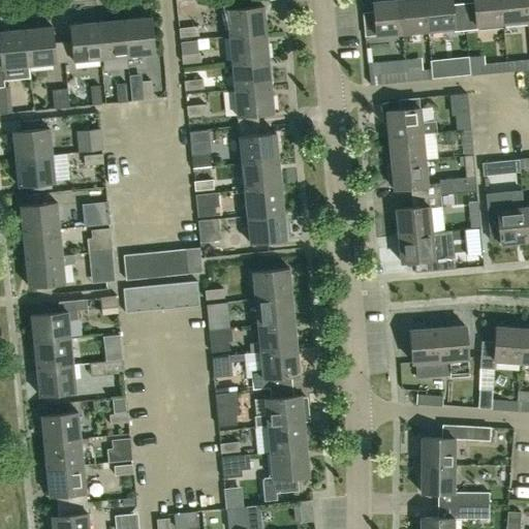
[(376,36),(402,33),(399,0),(392,0),(373,2),(376,36)]
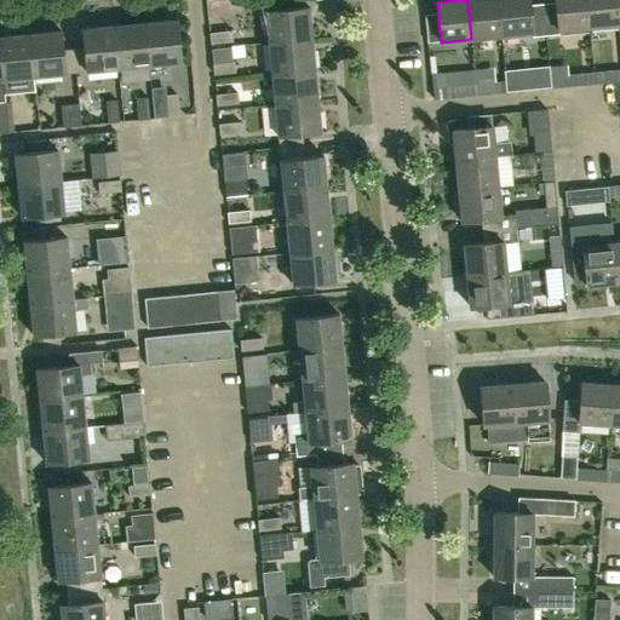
[(468,0),(471,39),(500,36),(495,0),(468,0)]
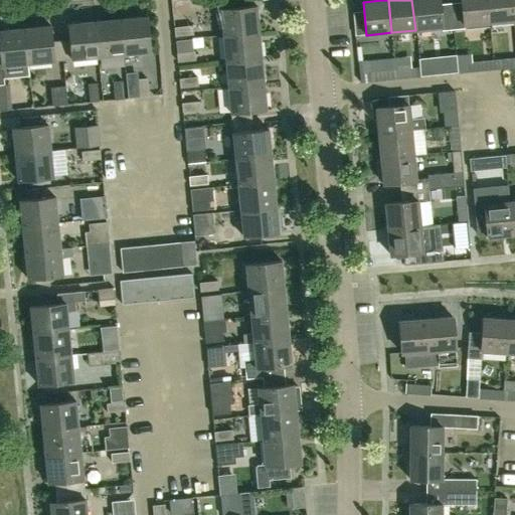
[(411,0),(415,30),(442,27),(439,0),(411,0)]
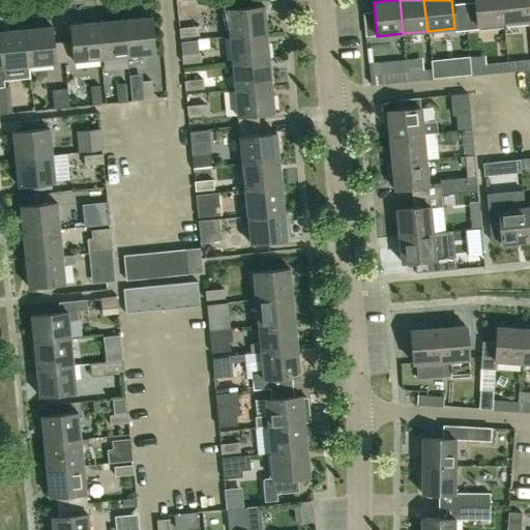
[(473,0),(476,26),(503,23),(500,0),(473,0)]
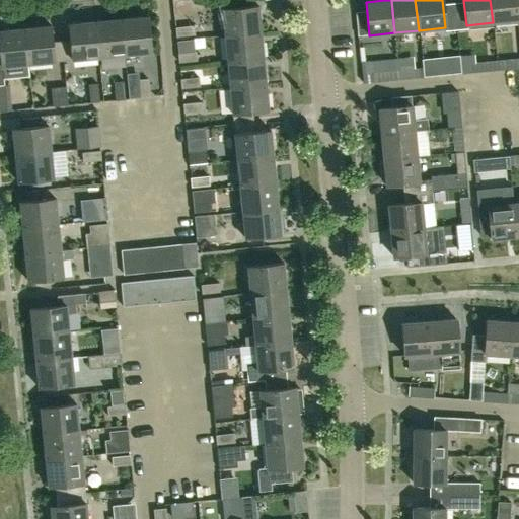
[(490,0),(493,22),(517,20),(515,0),(490,0)]
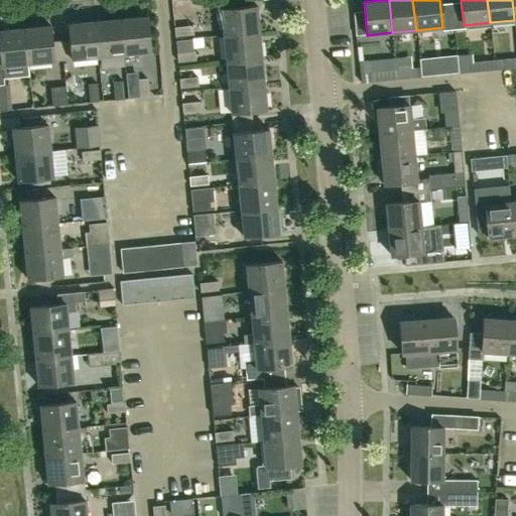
[(224,35),(259,32),(257,5),(222,9),(224,35)]
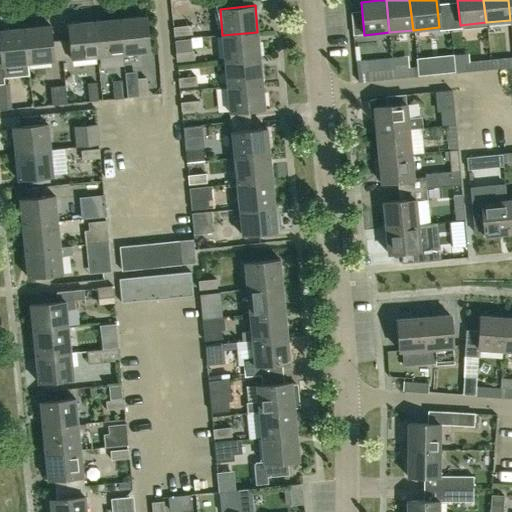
[(123,54),(148,52),(145,16),(119,18),(123,54)]
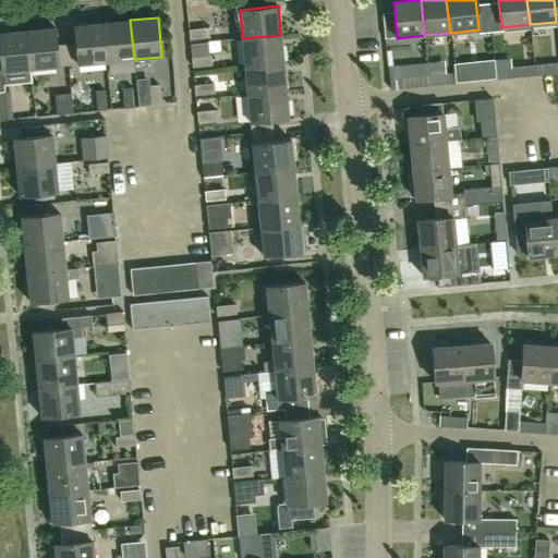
[(106,62),(134,59),(130,20),(101,23),(106,62)]
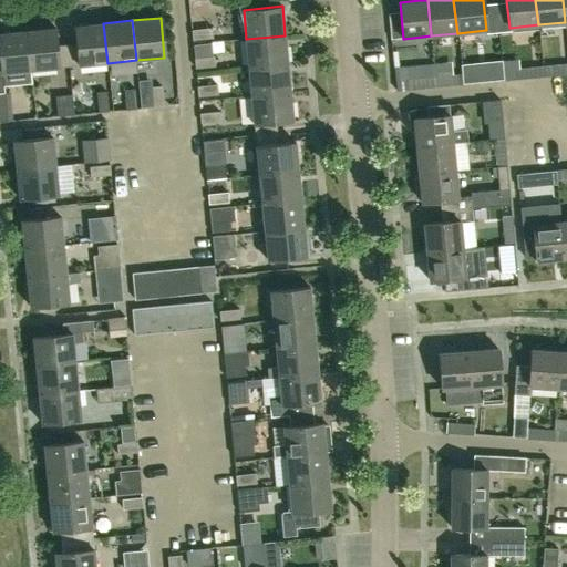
[(79,65),(107,63),(103,23),(75,26),(76,43),(66,44),(69,65),(79,64),(79,65)]
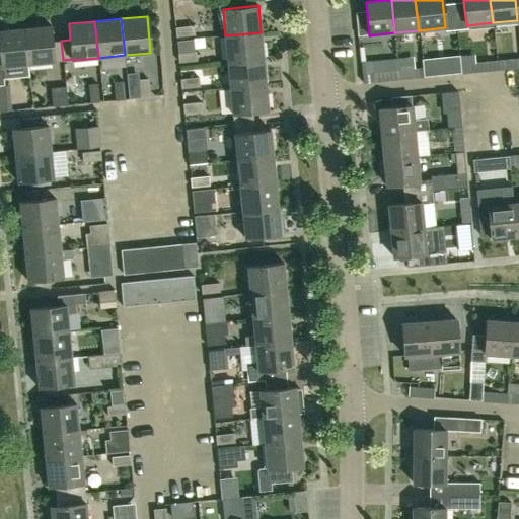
[(52,42),(50,25),(23,28),(27,64),(54,62),(54,61),(63,60),(61,41),(52,42)]
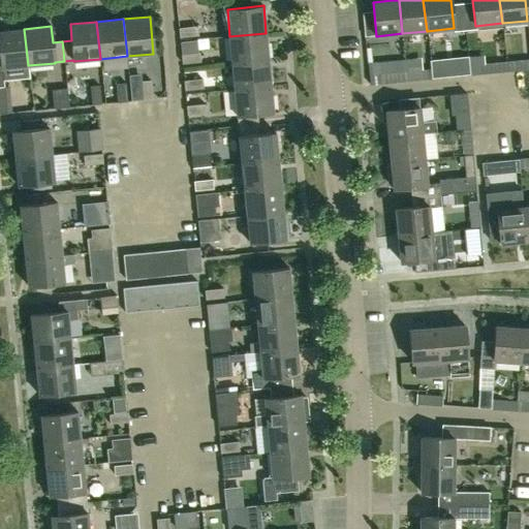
[(180,37),(198,35),(197,26),(179,28),(180,37)]
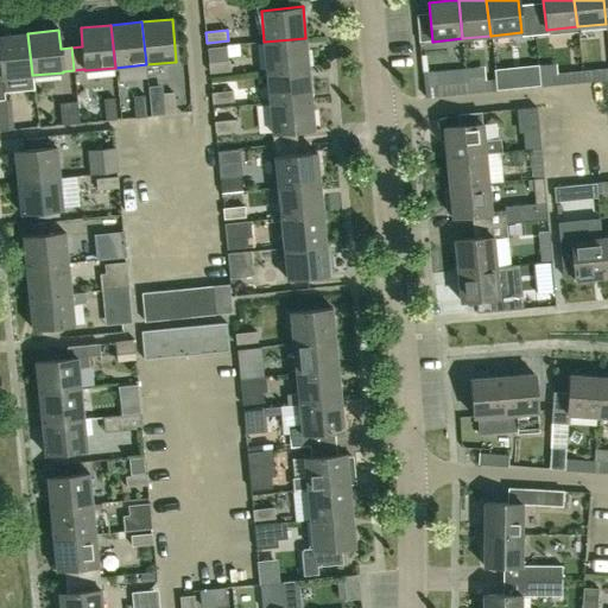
[(32,75),(27,33),(0,35),(0,100),(5,100),(5,93),(33,89),(32,75)]
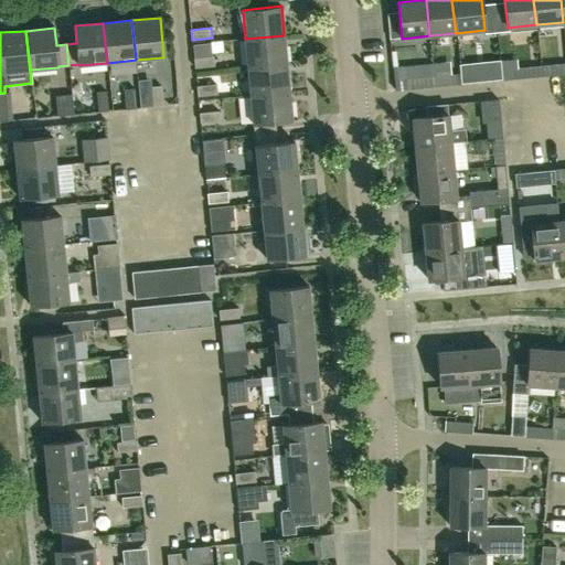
[(248,66),(287,63),(284,35),(245,39),(248,66)]
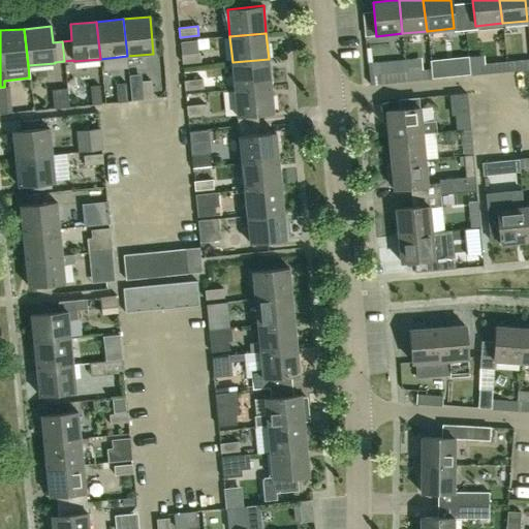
[(182,63),(200,62),(200,52),(181,54),(182,63)]
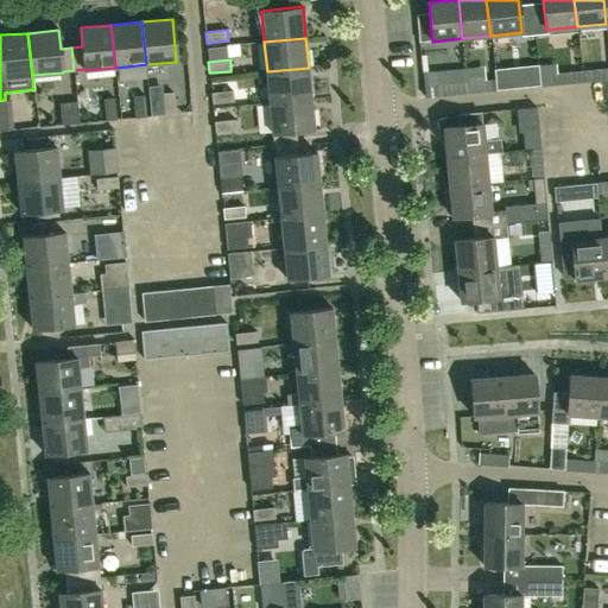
[(270,101),(311,97),(309,68),(267,71),(270,101)]
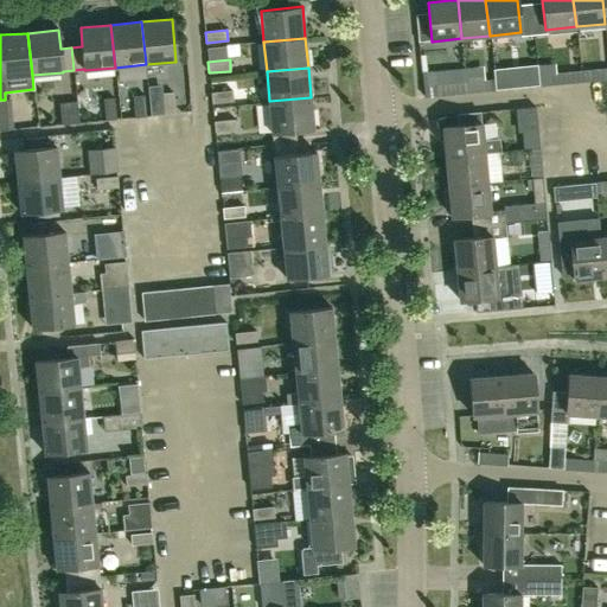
[(581,70),(582,82),(600,80),(599,68),(581,70)]
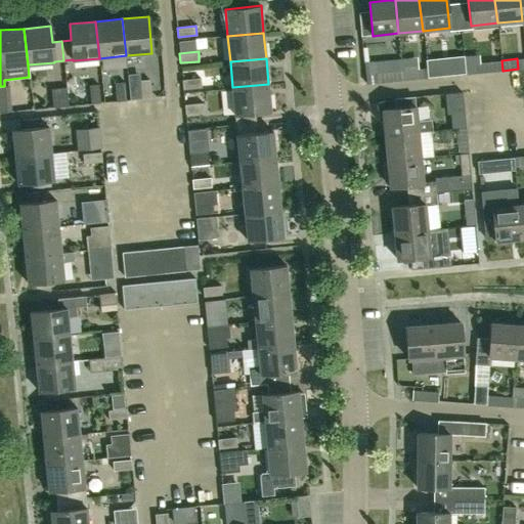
[(477,73),(493,72),(492,60),(476,62),(477,73)]
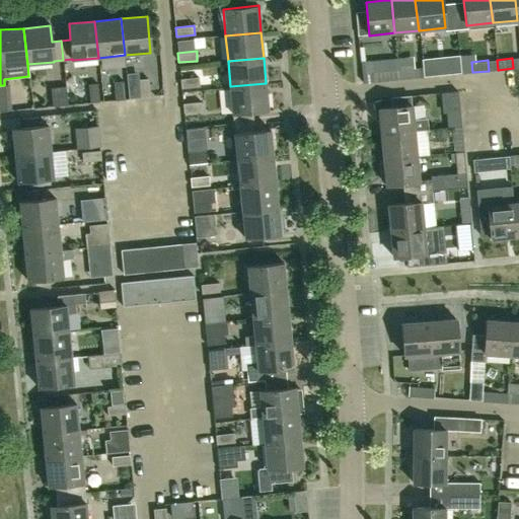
[(397,67),(397,61),(389,61),(372,63),(374,82),(399,79),(398,67),(397,67)]
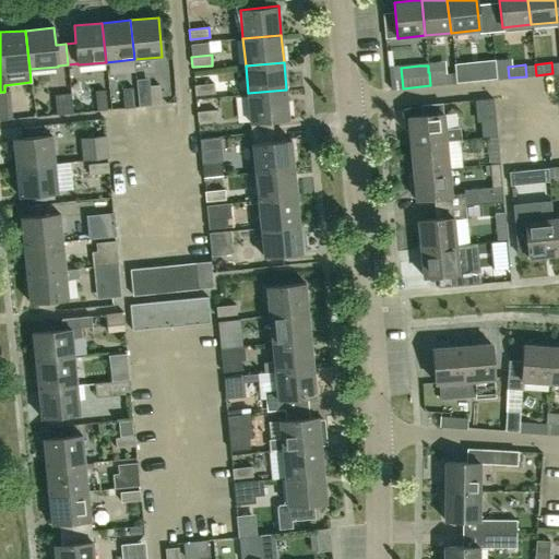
[(445,70),(429,72),(430,85),(447,84),(445,74),(445,70)]
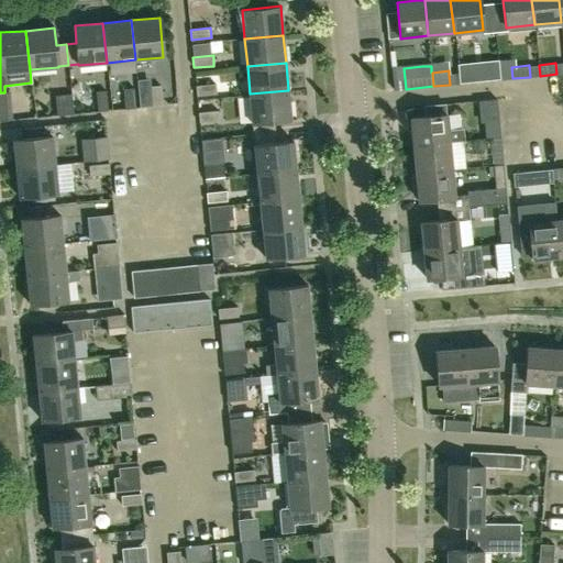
[(460,84),(490,80),(500,80),(499,70),(459,74),(460,84)]
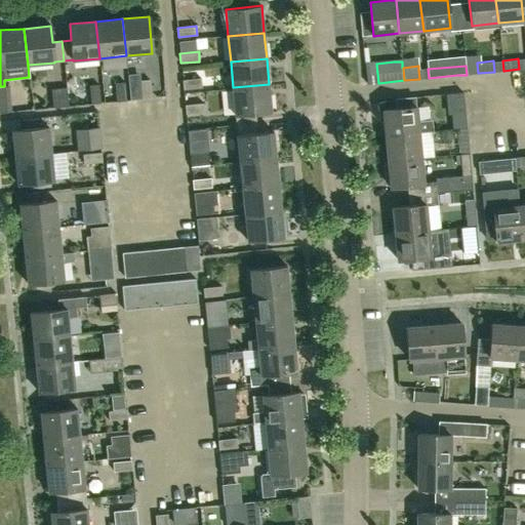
[(184,89),(202,87),(201,78),(183,80),(184,89)]
